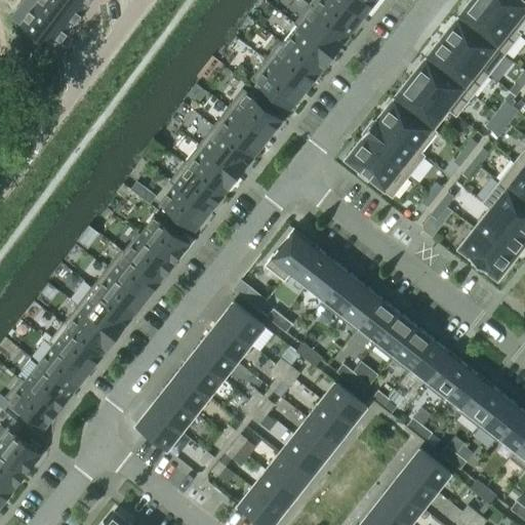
[(70,0),(37,0),(35,3),(69,29),(83,9),(70,0)]
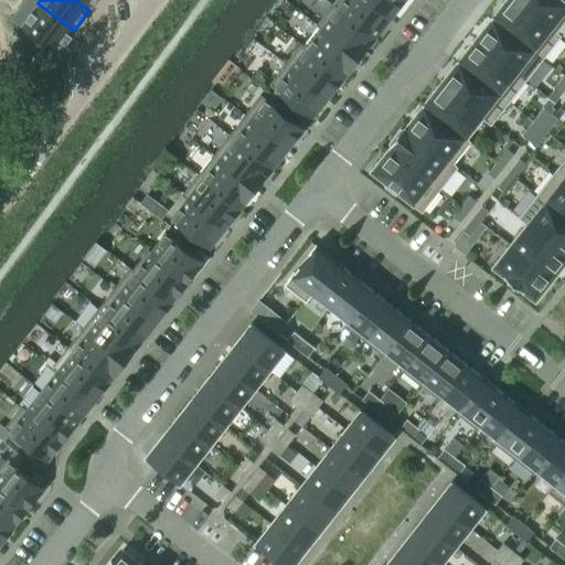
[(75,0),(89,10),(96,0),(75,0)]
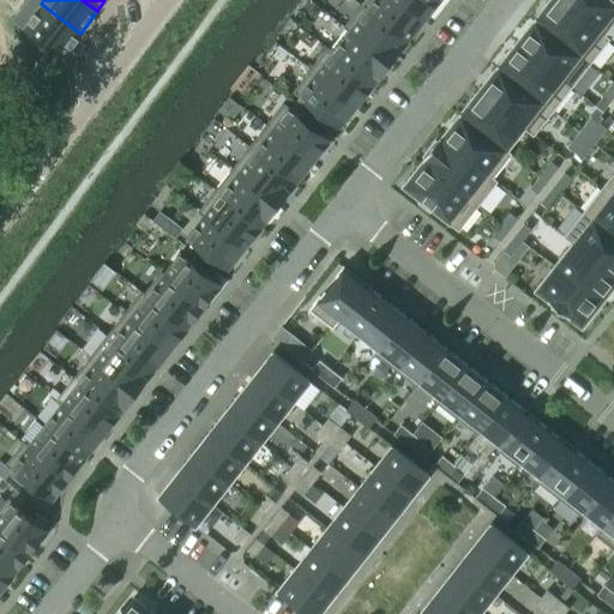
[(398,0),(377,0),(368,11),(407,41),(423,19),(398,0)]
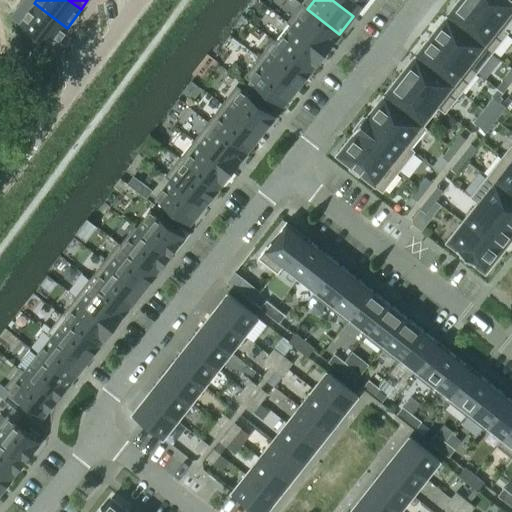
[(332,0),(353,16),(365,0),(332,0)]
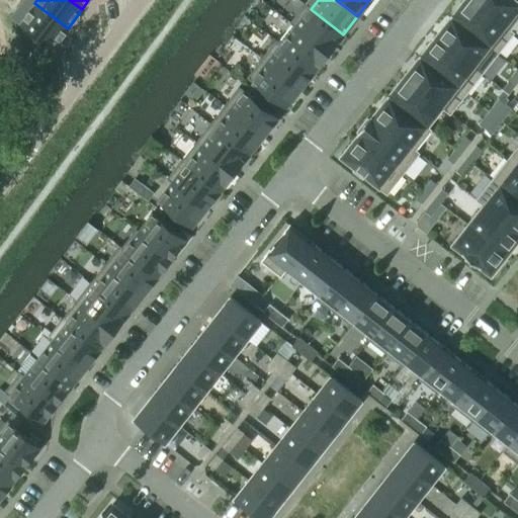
[(451,15),(450,16),(498,54),(514,32),(510,29),(510,30),(470,0),(463,0),(452,16),(451,15)]
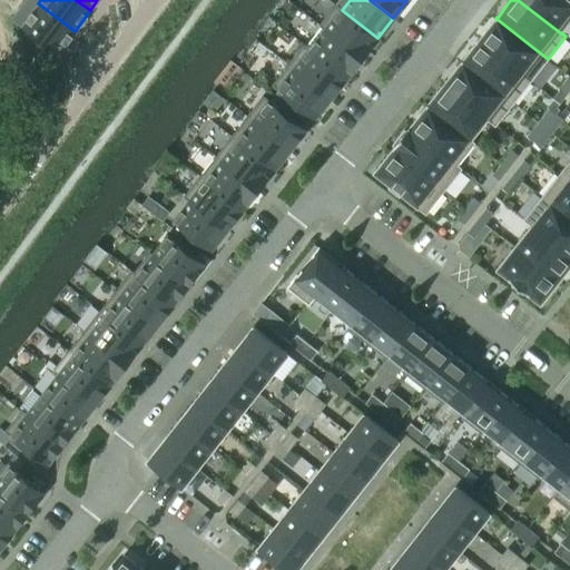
[(569,3),(564,0),(518,0),(561,33),(561,32),(569,21),(569,3)]
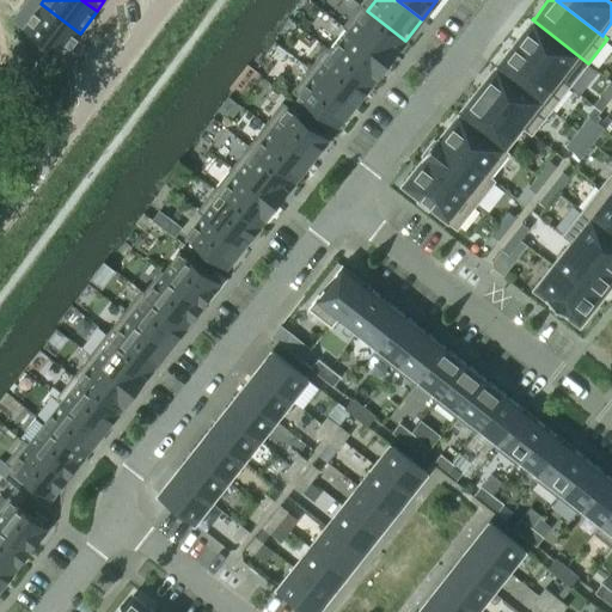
[(41,4),(24,26),(62,56),(80,34),(41,4)]
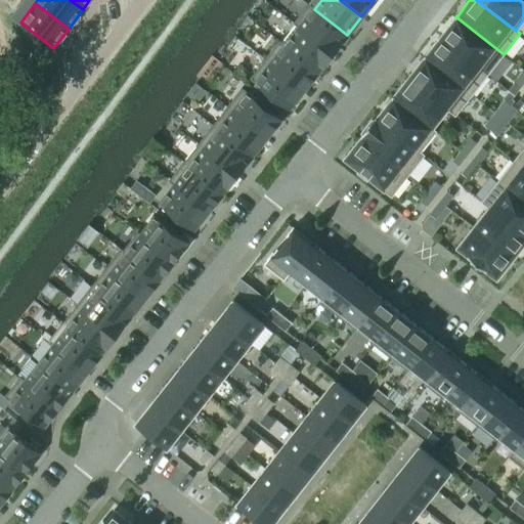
[(309,3),(293,24),(295,25),(295,24),(332,53),(347,35),(314,9),(314,8),(309,3)]
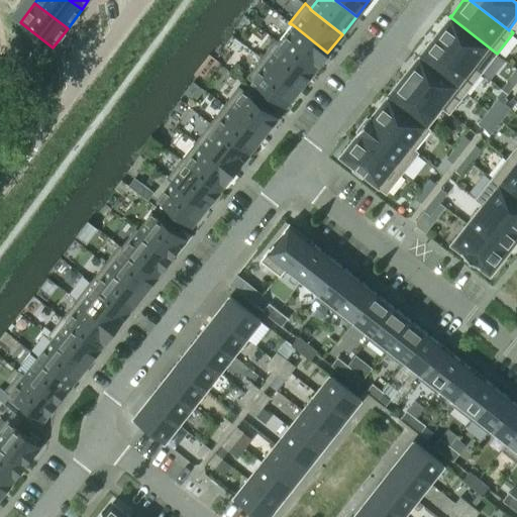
[(449,18),(434,36),(481,74),(497,54),(449,16),(448,17),(449,18)]
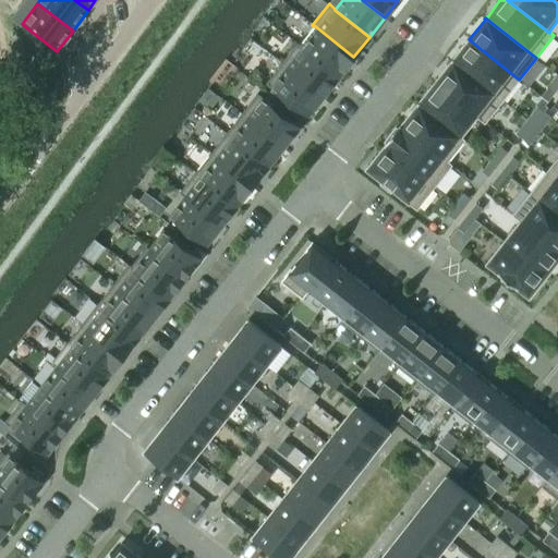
[(300,45),(299,45),(338,76),(353,57),(314,25),(314,26),(300,45)]
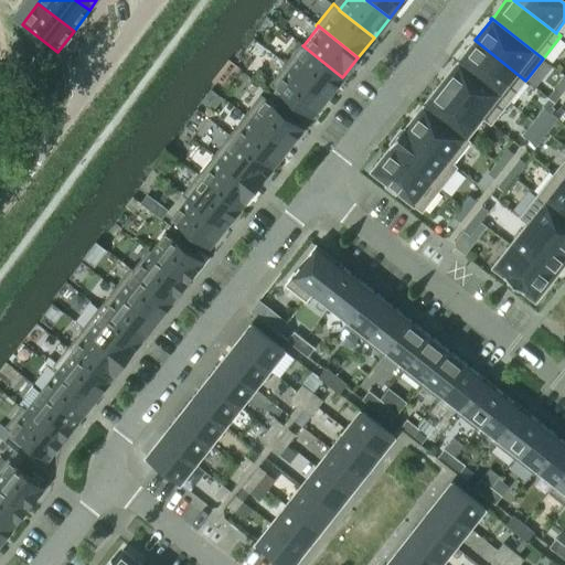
[(457,60),(457,61),(509,103),(525,81),(475,40),(458,61),(457,60)]
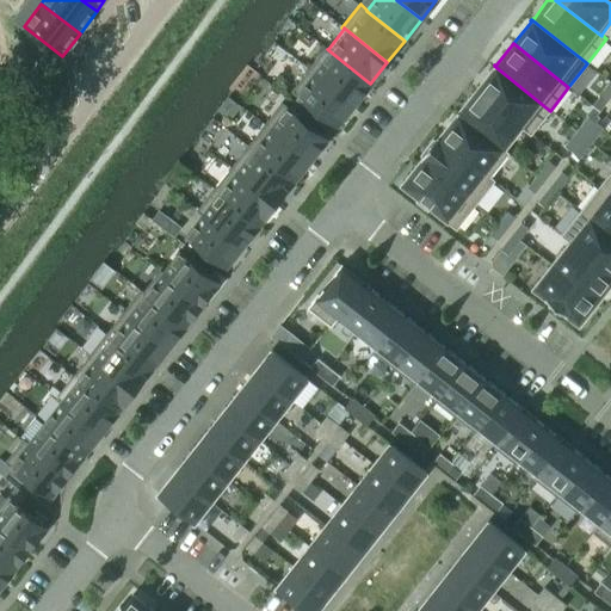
[(326,47),(309,69),(353,104),(370,84),(327,49),(328,49),(326,47)]
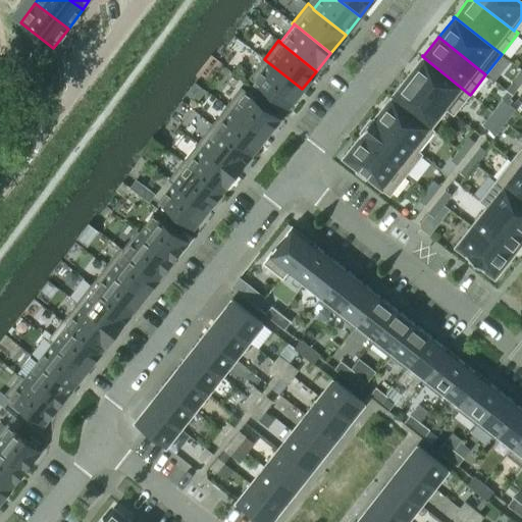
[(422,58),(407,77),(447,109),(446,109),(454,115),(470,95),(422,56),(421,57),(422,58)]
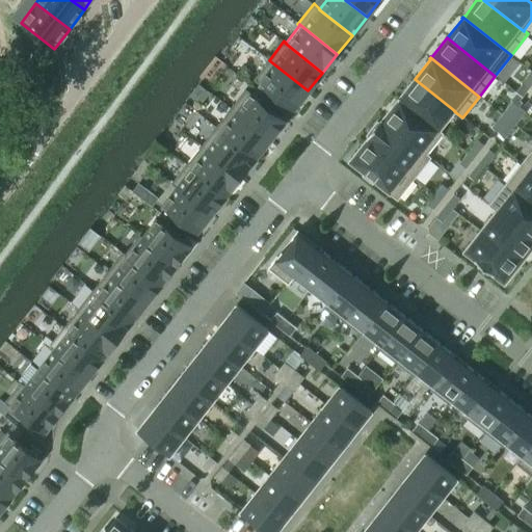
[(269,60),(254,80),(292,110),(308,90),(269,60)]
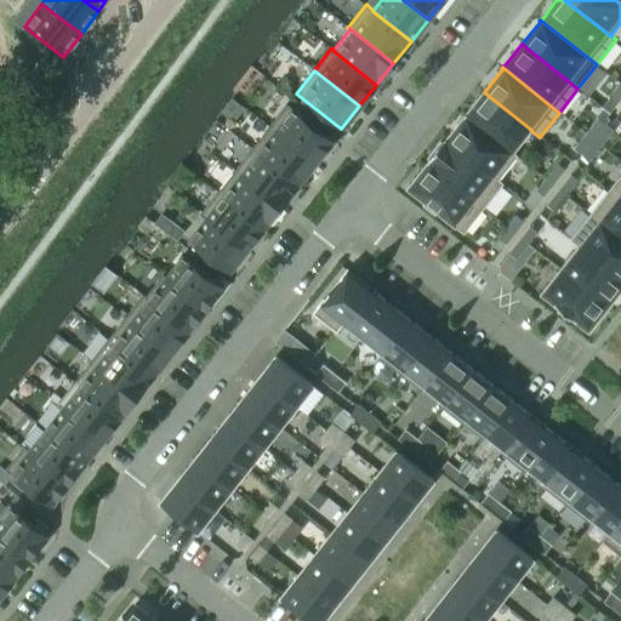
[(620,83),(620,84),(609,98),(616,104),(620,97),(620,83)]
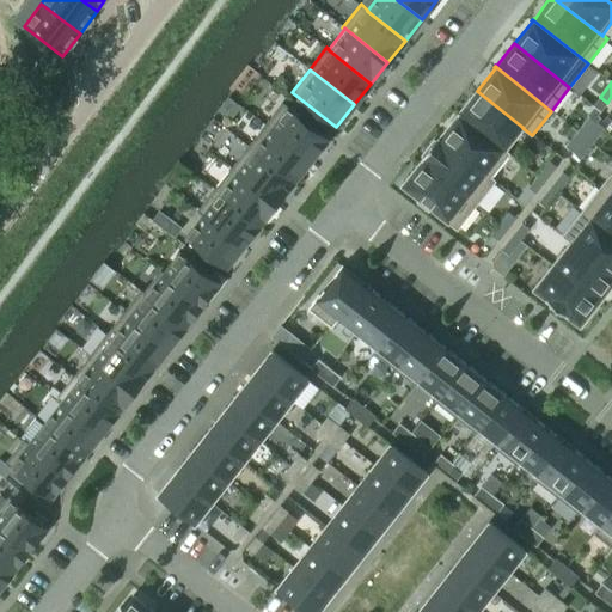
[(477,91),(458,115),(505,151),(506,150),(524,128),(477,91)]
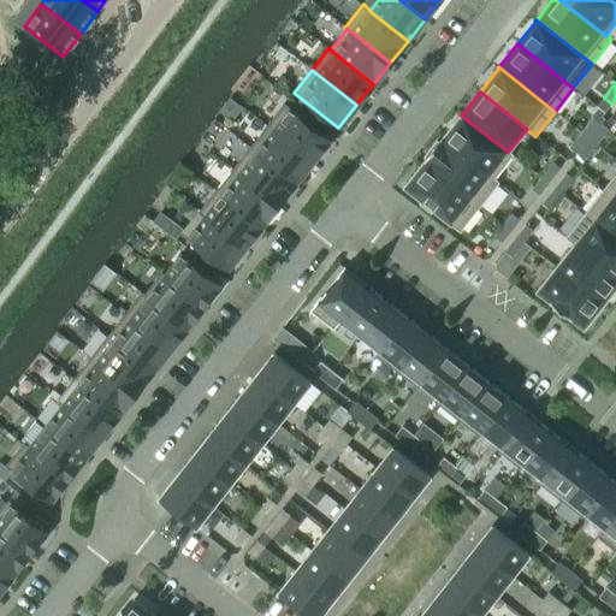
[(284,104),(267,125),(312,161),(330,138),(284,104)]
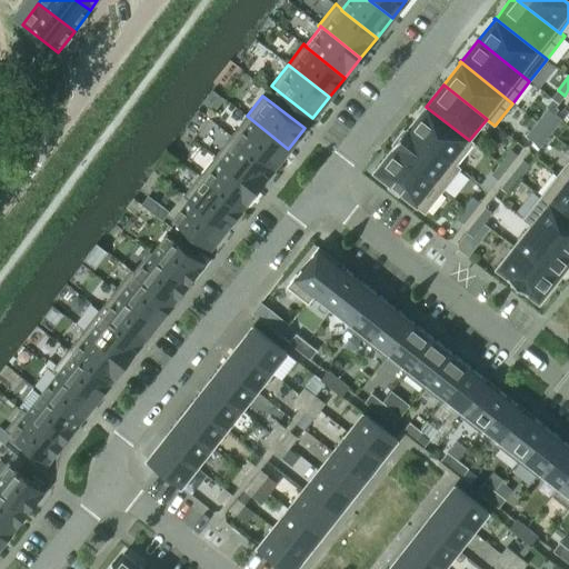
[(426,108),(409,129),(456,166),(457,165),(473,142),(470,139),(469,140),(426,107),(425,106),(425,107),(426,108)]
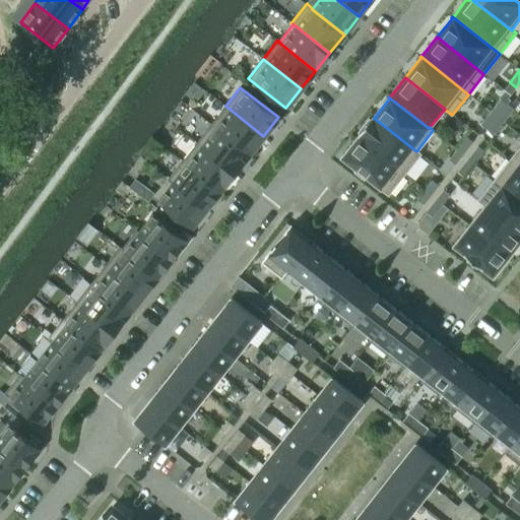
[(501,99),(491,112),(497,117),(507,104),(501,99)]
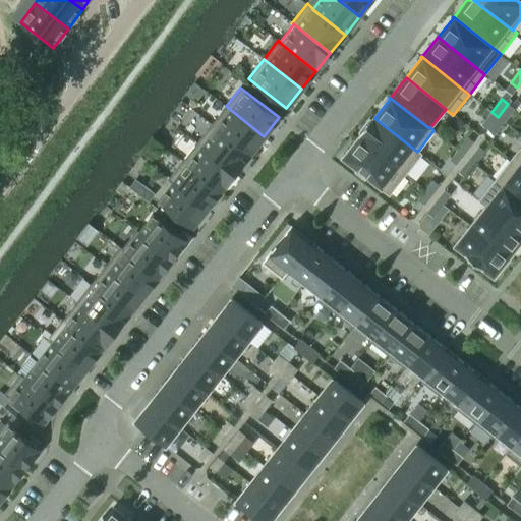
[(508,104),(498,117),(504,122),(514,109),(508,104)]
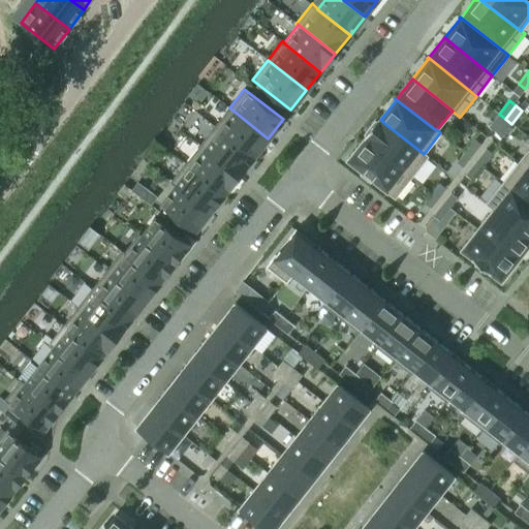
[(229,107),(215,126),(253,157),(268,138),(229,107)]
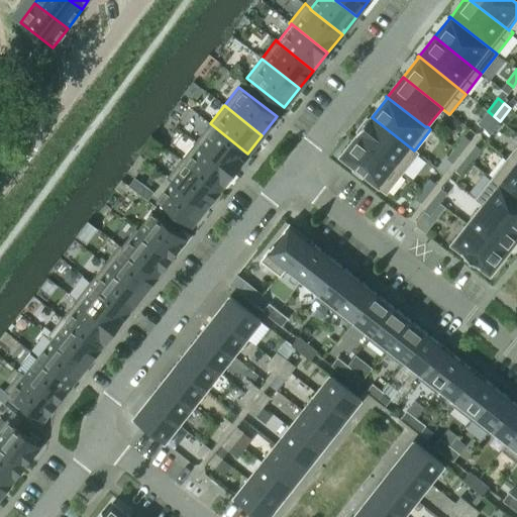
[(488,111),(478,124),(484,128),(494,116),(488,111)]
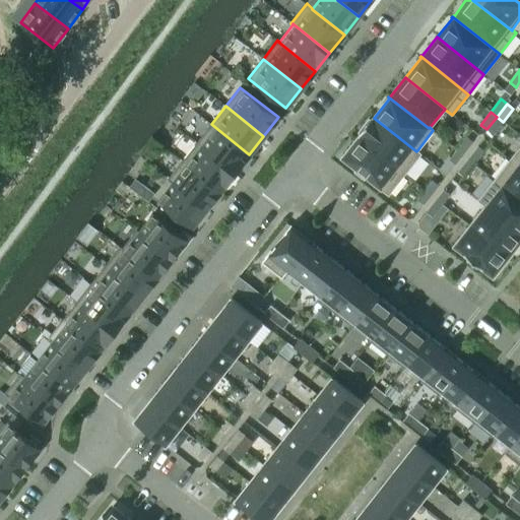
[(372,117),(358,136),(359,137),(358,137),(404,175),(421,153),(417,150),(416,151),(374,118),(373,118),(372,117)]
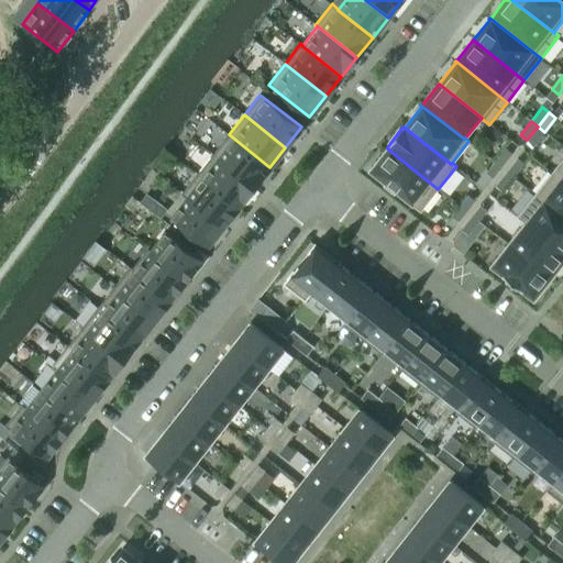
[(538,127),(527,140),(533,145),(544,132),(538,127)]
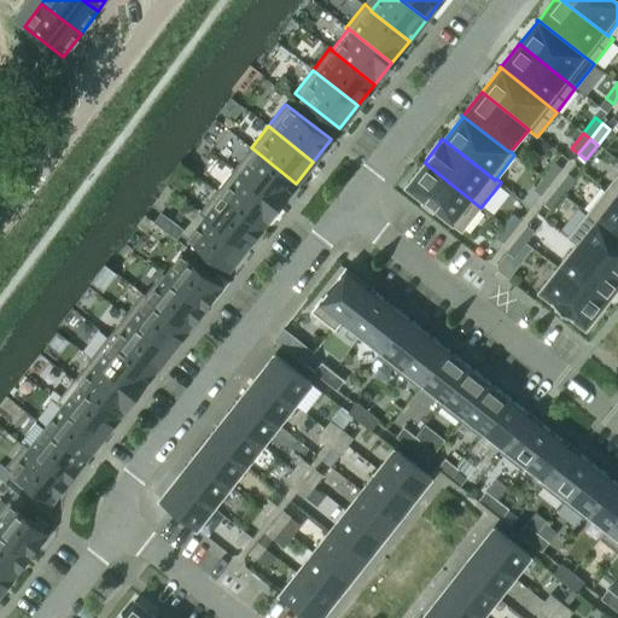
[(251,147),(234,169),(279,205),(296,184),(251,147)]
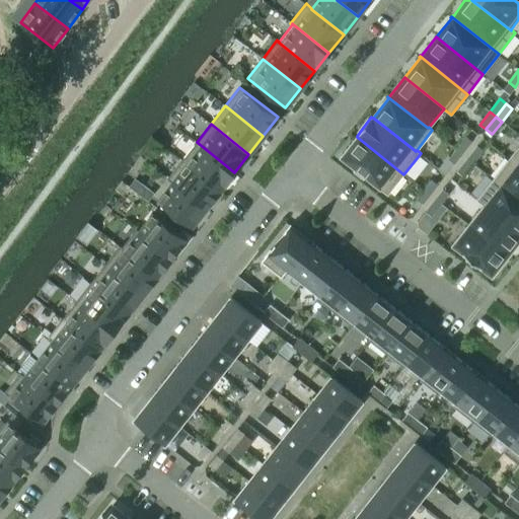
[(357,137),(341,158),(356,170),(354,171),(363,178),(365,177),(387,195),(403,174),(357,137)]
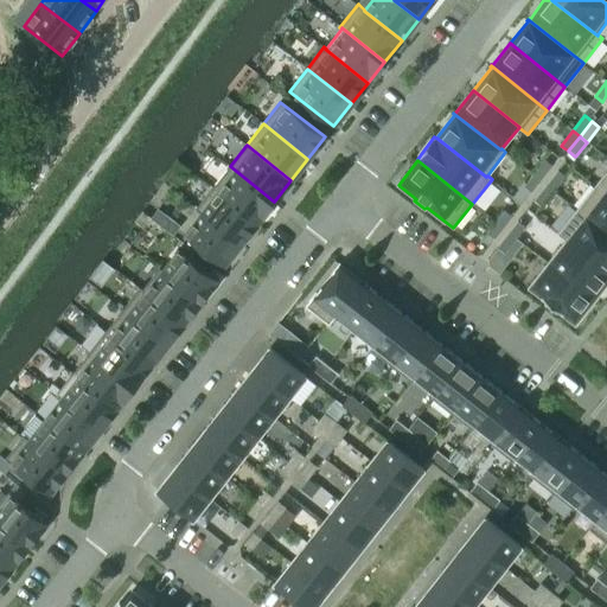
[(544,160),(532,176),(540,180),(551,166),(544,160)]
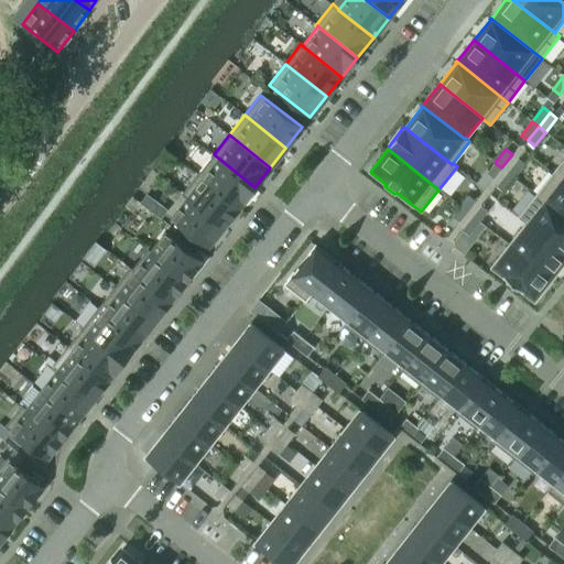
[(214,154),(197,174),(239,207),(255,187),(214,154)]
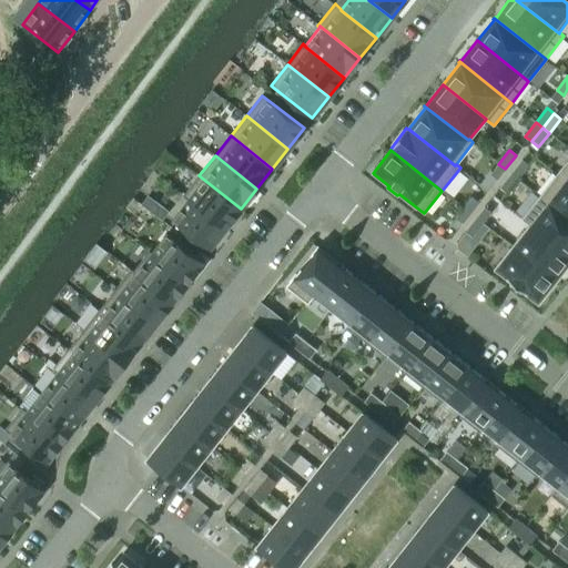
[(567,159),(557,174),(567,183),(567,159)]
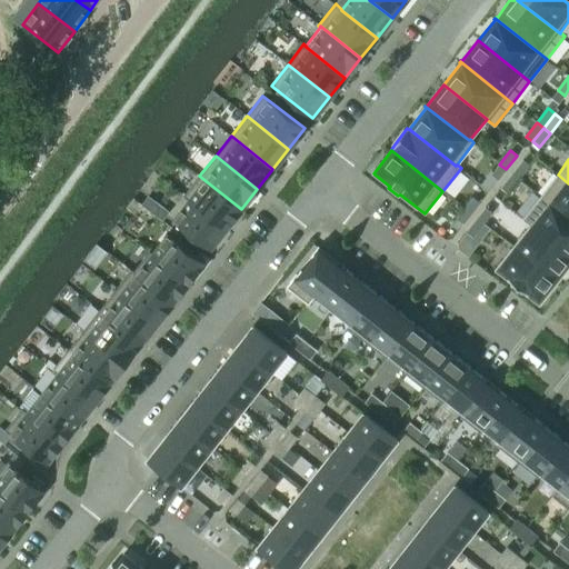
[(522,160),(511,175),(518,179),(529,166),(522,160)]
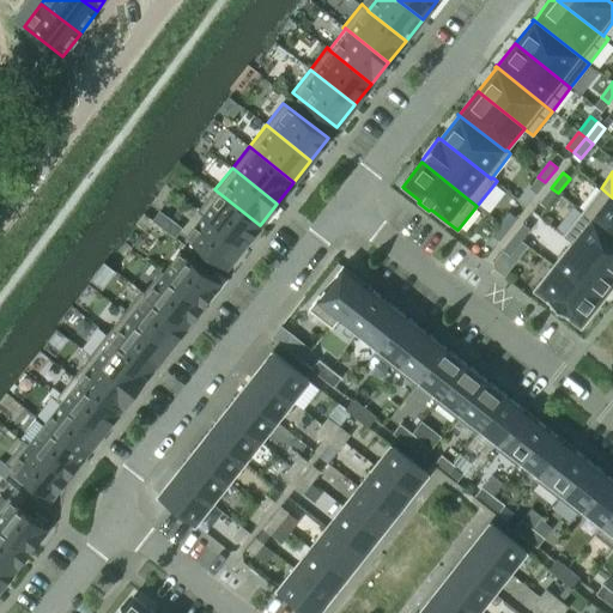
[(538,177),(529,188),(536,194),(545,182),(538,177)]
